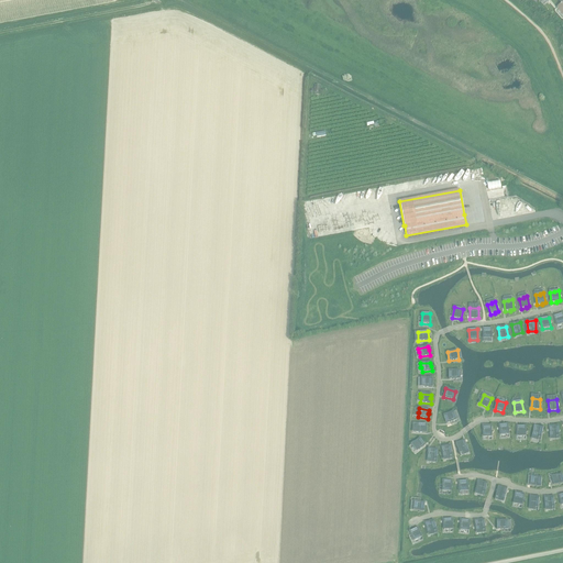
[(446,423),(456,420),(453,411),(443,416),(446,423)]
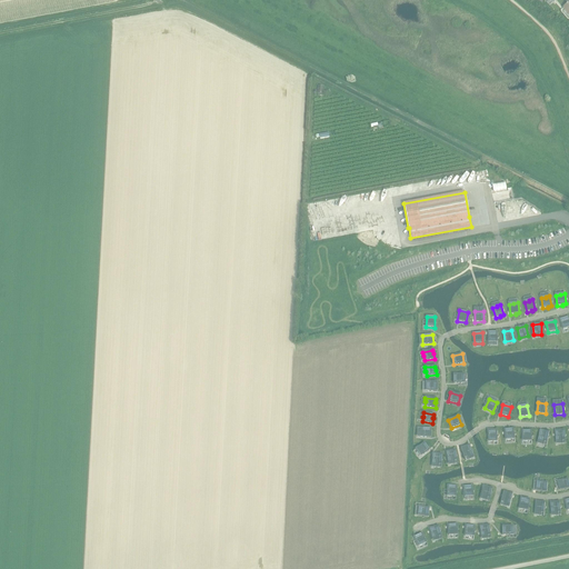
[(420,437),(430,438),(431,429),(420,429),(420,437)]
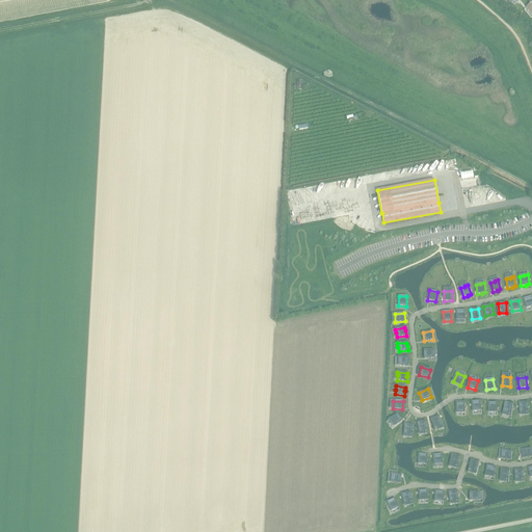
[(472,402),(473,411),(481,410),(480,401),(472,402)]
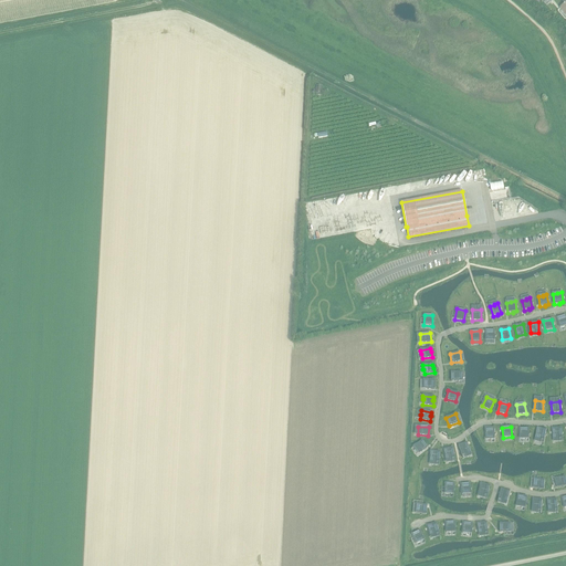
[(544,440),(546,430),(537,428),(536,438),(544,440)]
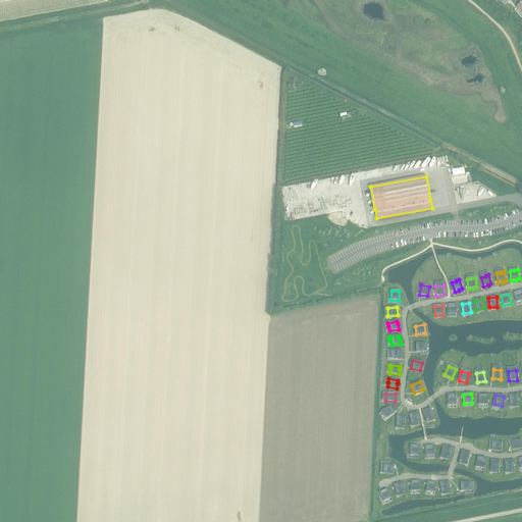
[(518,404),(518,395),(510,396),(511,405),(518,404)]
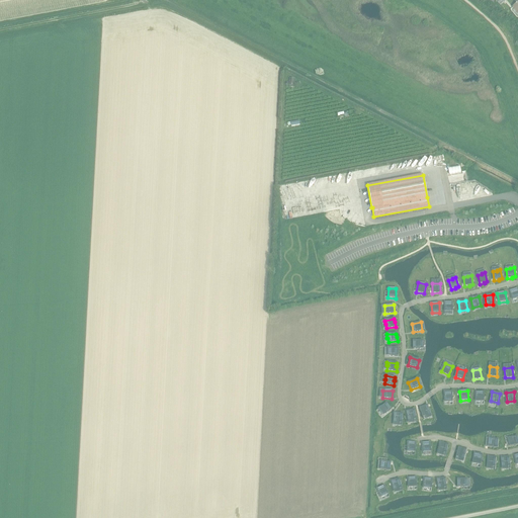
[(444,393),(445,402),(449,402),(449,403),(453,402),(452,393),(449,393),(444,393)]
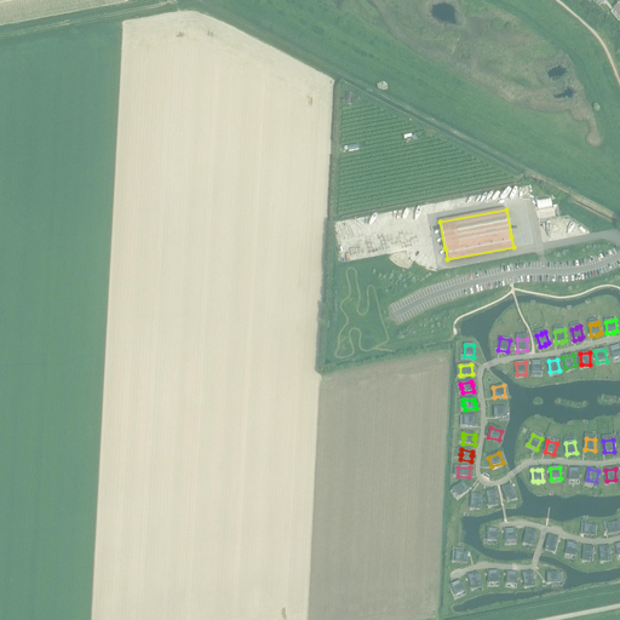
[(463,482),(453,489),(459,497),(468,491),(463,482)]
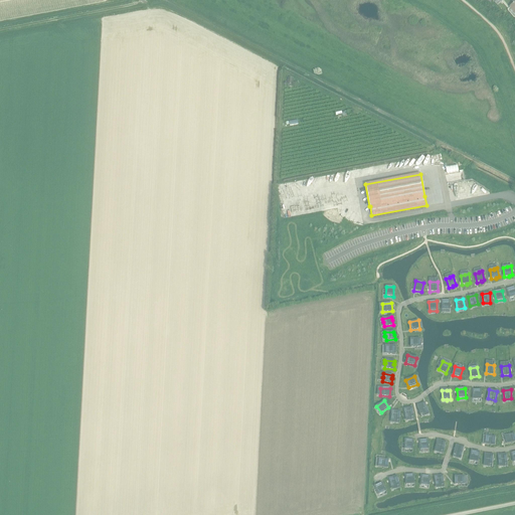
[(420,414),(427,411),(424,403),(417,405),(420,414)]
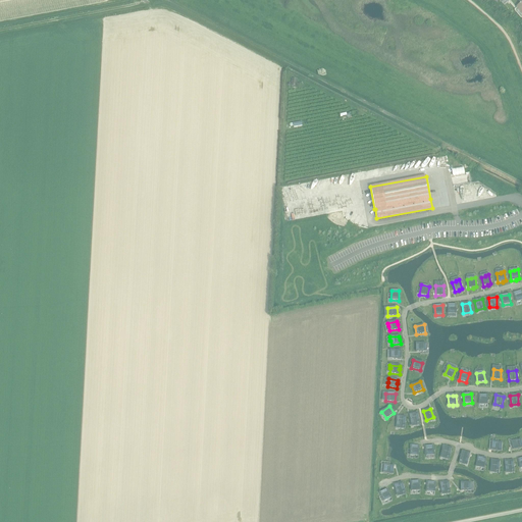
[(411,424),(419,422),(417,413),(410,415),(411,424)]
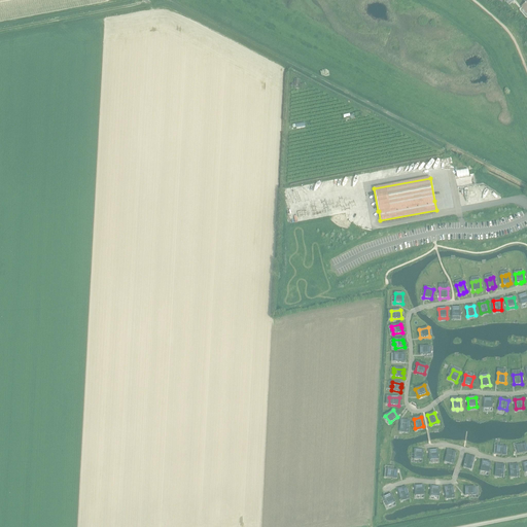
[(400,430),(409,430),(409,421),(400,420),(400,430)]
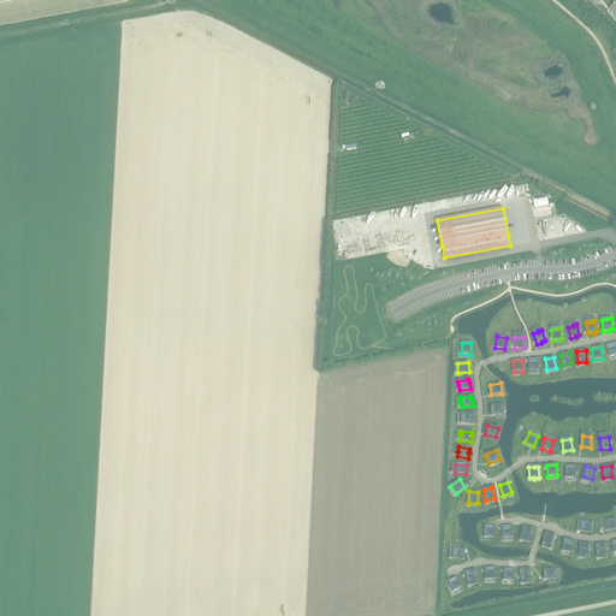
[(615,527),(615,522),(615,519),(604,522),(606,531),(615,527)]
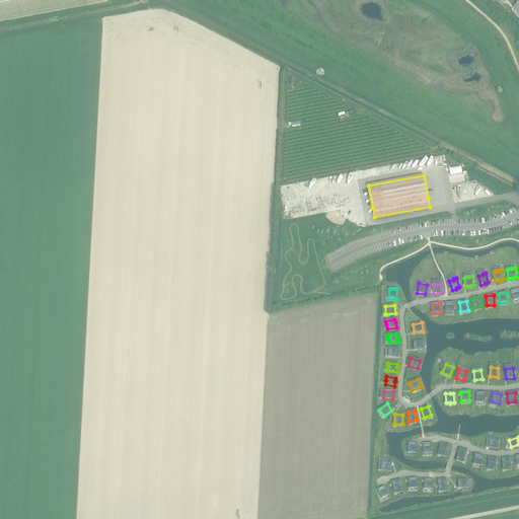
[(499,448),(500,440),(490,440),(490,447),(499,448)]
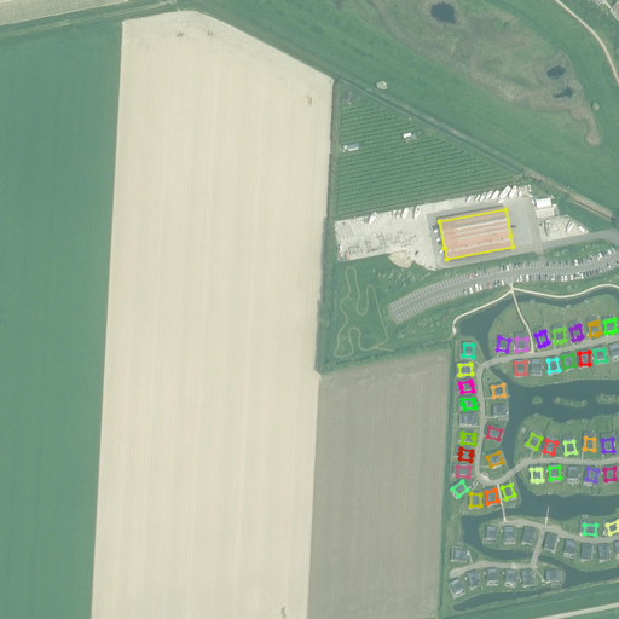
[(496,541),(497,530),(487,528),(486,541),(496,541)]
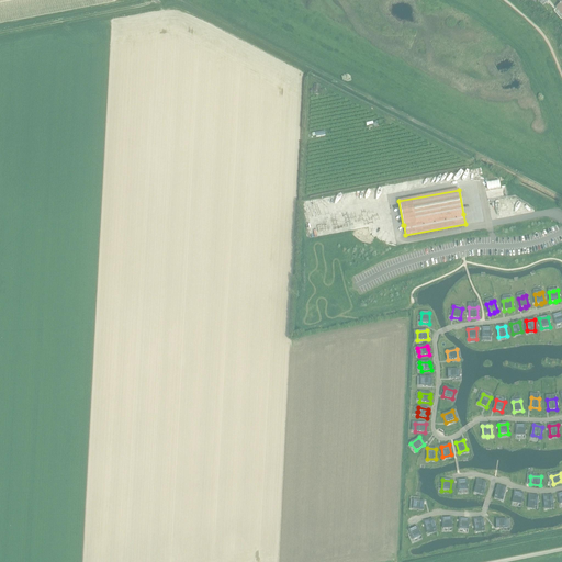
[(468,491),(467,480),(458,481),(459,491),(468,491)]
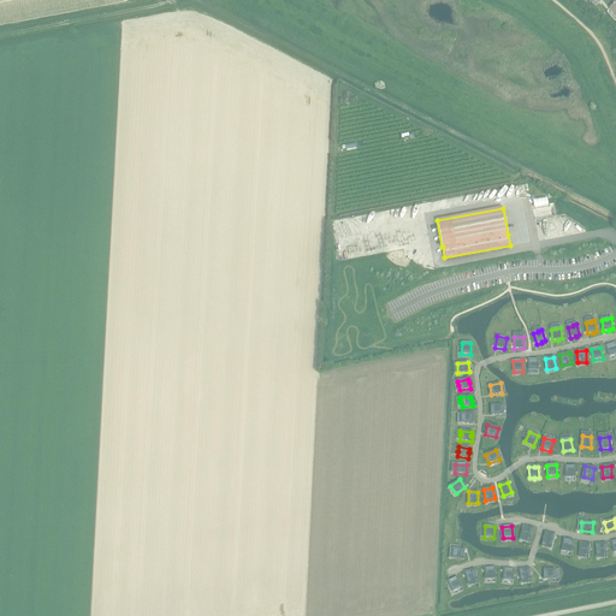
[(533,528),(523,526),(521,538),(531,539),(533,528)]
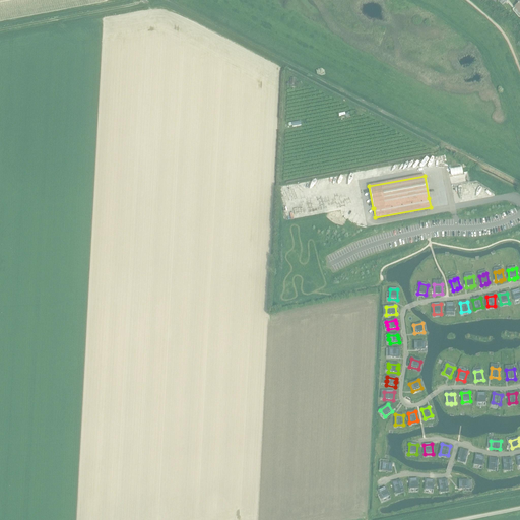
[(458,459),(465,461),(468,452),(460,450),(458,459)]
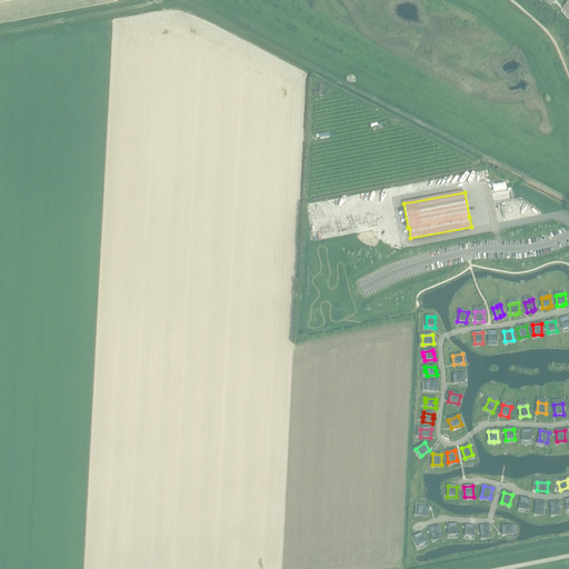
[(521,498),(519,509),(525,509),(525,510),(528,511),(530,500),(527,500),(527,499),(521,498)]
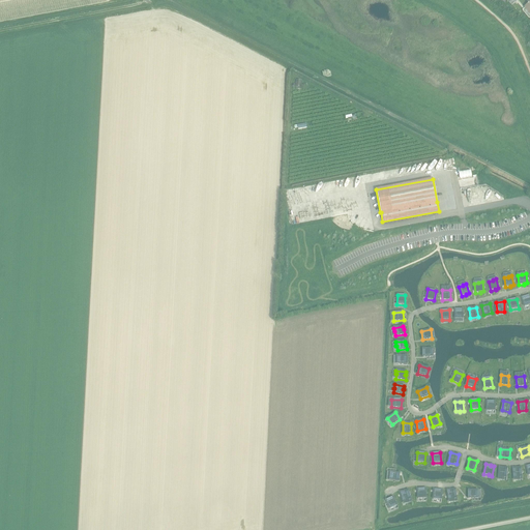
[(506,477),(507,468),(499,467),(499,477),(506,477)]
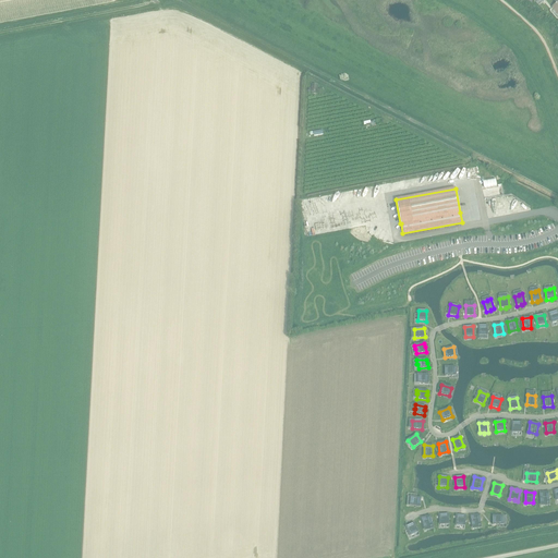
[(549,502),(548,492),(541,493),(541,502),(549,502)]
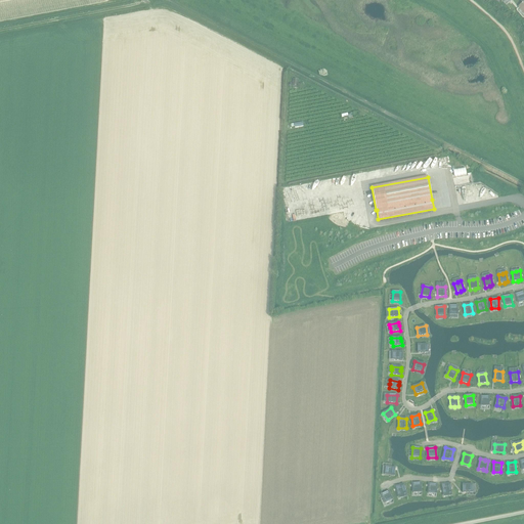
[(394,476),(395,468),(386,467),(385,475),(394,476)]
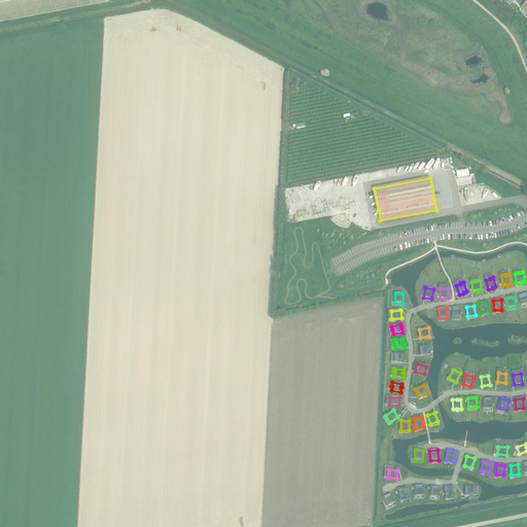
[(415,486),(416,496),(423,495),(423,486),(415,486)]
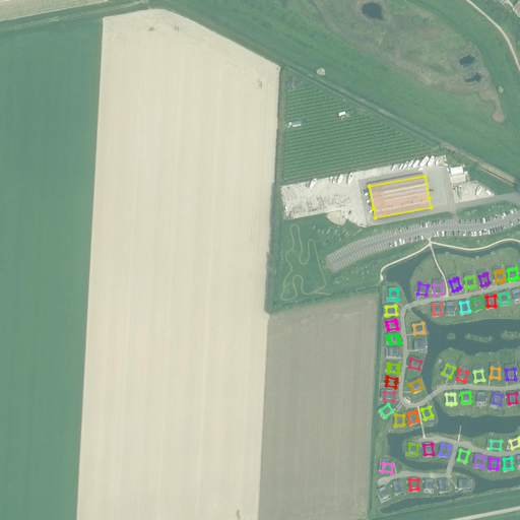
[(448,490),(447,479),(439,480),(440,491),(448,490)]
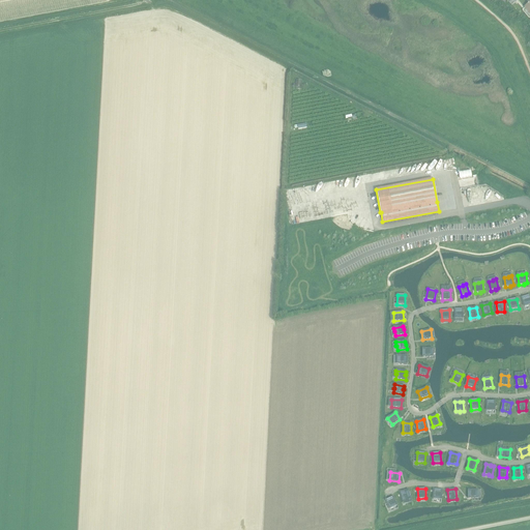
[(411,499),(408,490),(401,492),(403,501),(411,499)]
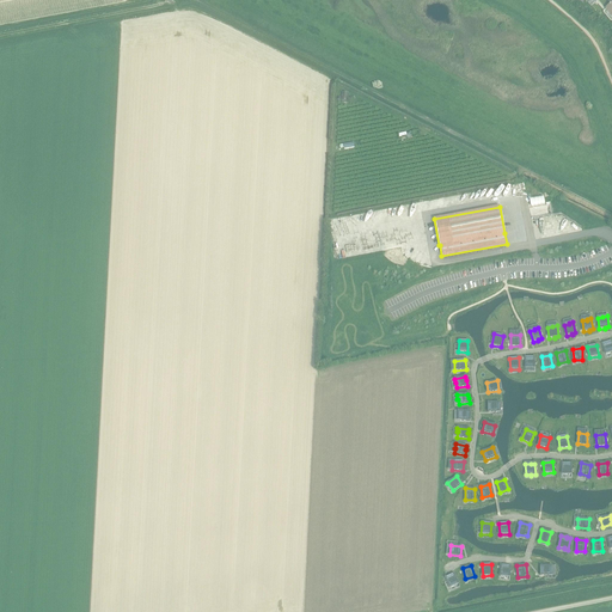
[(501,565),(500,576),(509,577),(510,567),(501,565)]
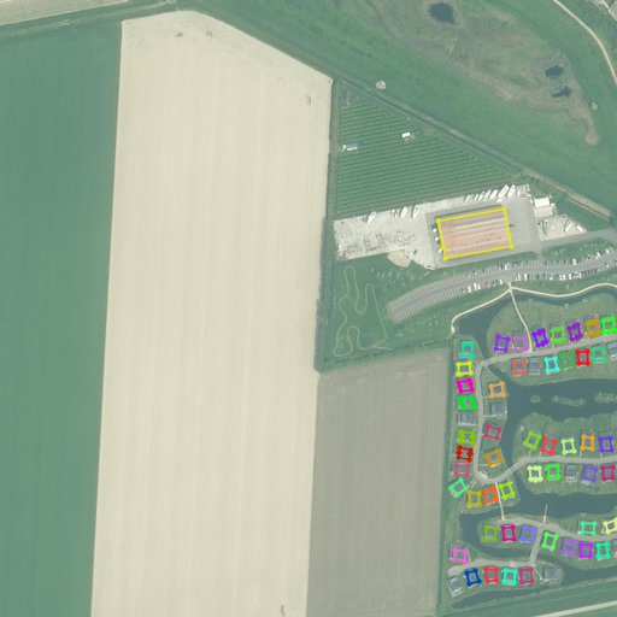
[(448,582),(453,593),(462,588),(457,579),(448,582)]
